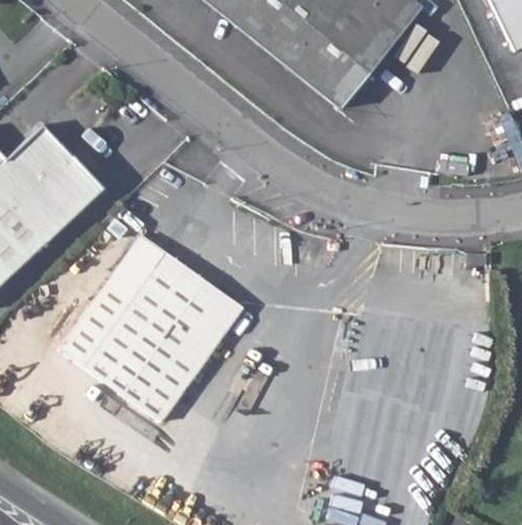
[(423,6),(414,0),(204,0),(340,109),(423,6)]
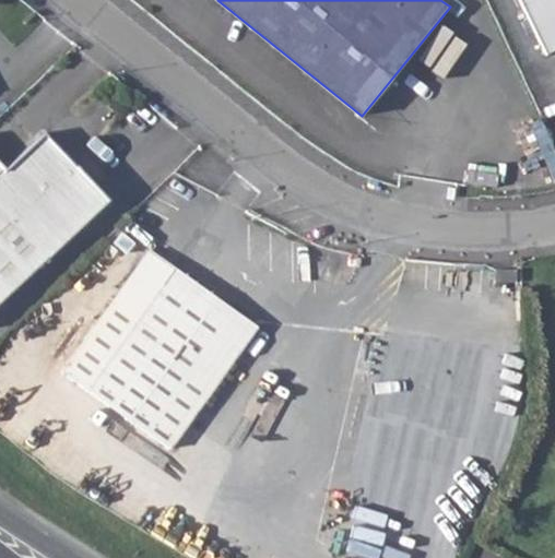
[(522,0),(548,55),(554,51),(554,0),(522,0)]
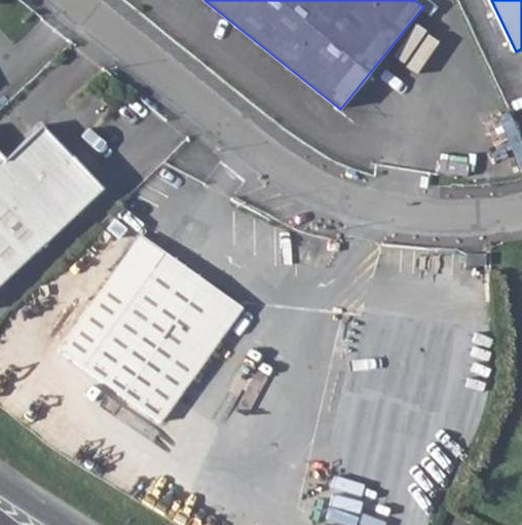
[(0,152),(0,286),(104,190),(44,125),(8,160),(0,152)]
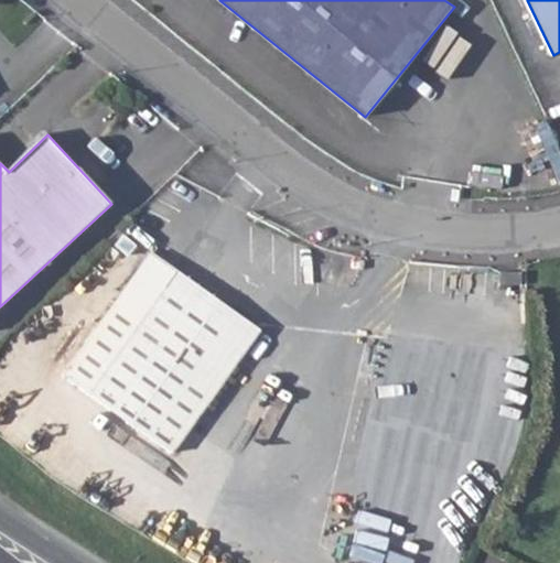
[(153,251),(65,375),(174,452),(262,329),(153,251)]
